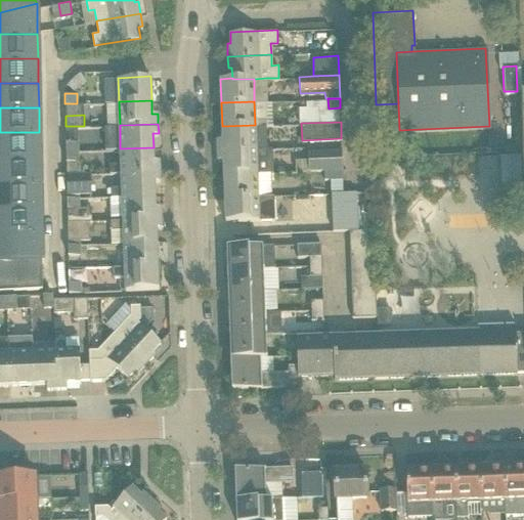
[(255,125),(222,126),(222,139),(217,139),(217,148),(256,147),(255,125)]
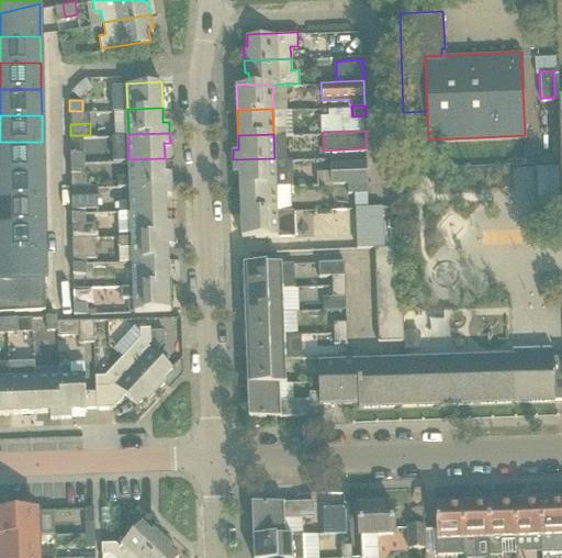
[(42,142),(0,142),(0,168),(43,168),(42,142)]
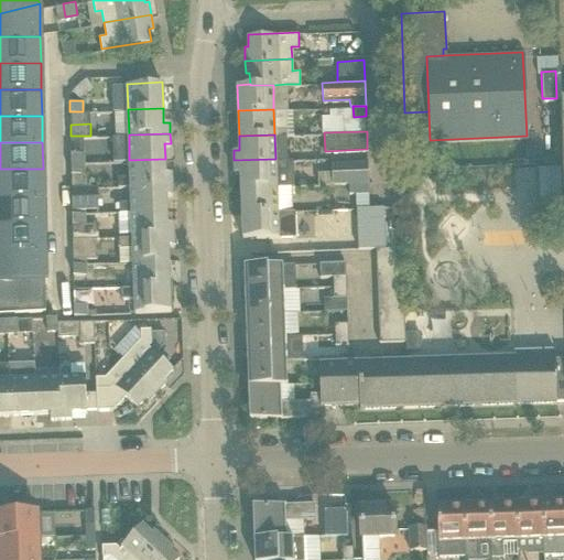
[(540,144),(527,146),(527,159),(541,159),(540,144)]
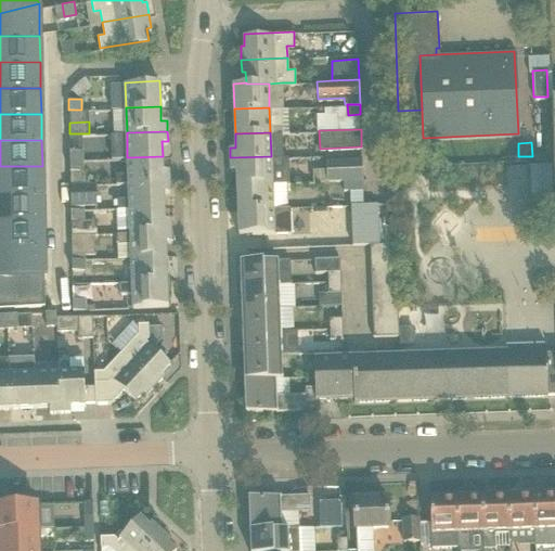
[(69,158),(82,158),(82,148),(69,149),(69,158)]
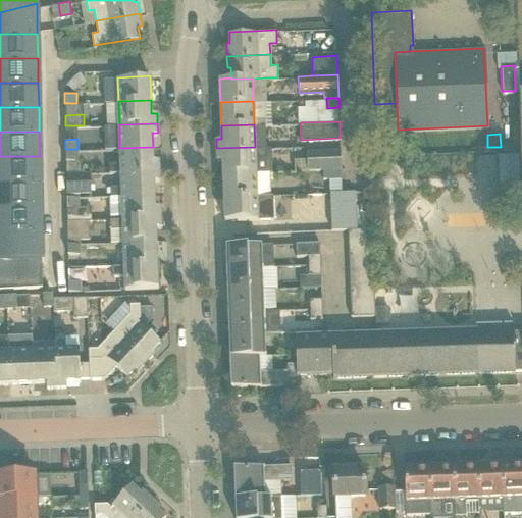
[(119,148),(120,161),(109,162),(109,170),(120,170),(159,169),(158,159),(153,159),(153,147),(119,148)]
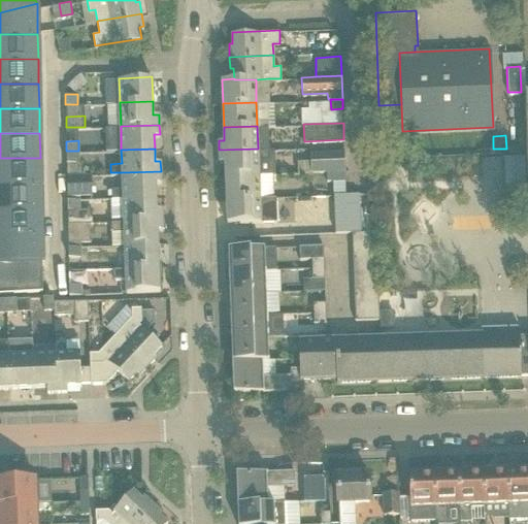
[(225,160),(225,173),(259,172),(258,161),(270,160),(270,149),(258,149),(219,150),(219,161),(225,160)]
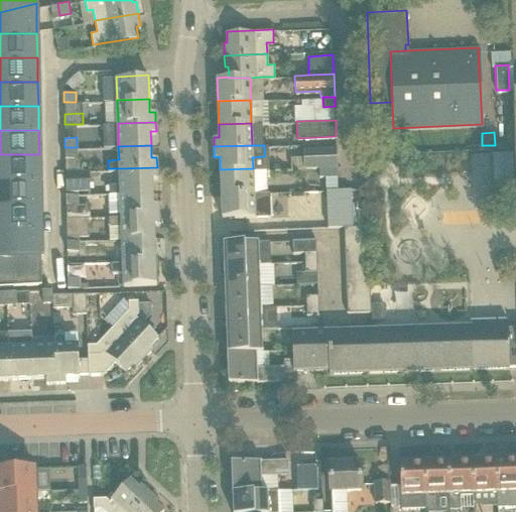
[(318,166),(337,165),(336,146),(302,147),(303,166),(305,166),(318,166)]
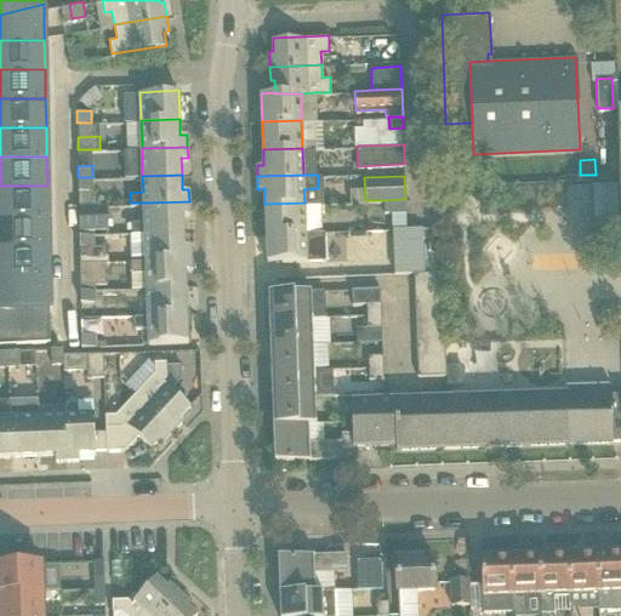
[(92,188),(92,177),(78,177),(79,205),(96,204),(96,188),(92,188)]
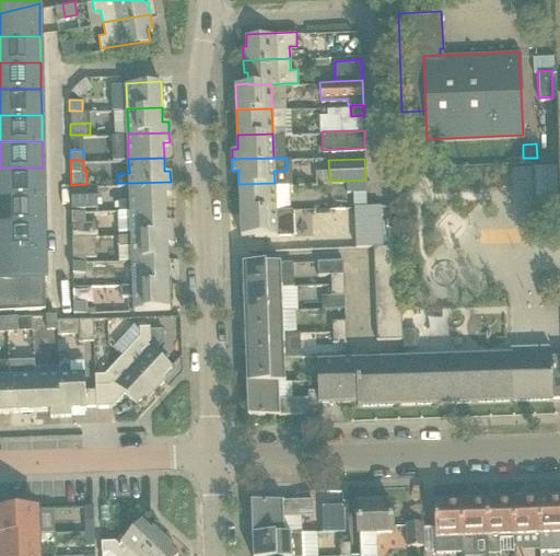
[(43,168),(0,168),(0,194),(43,194),(43,168)]
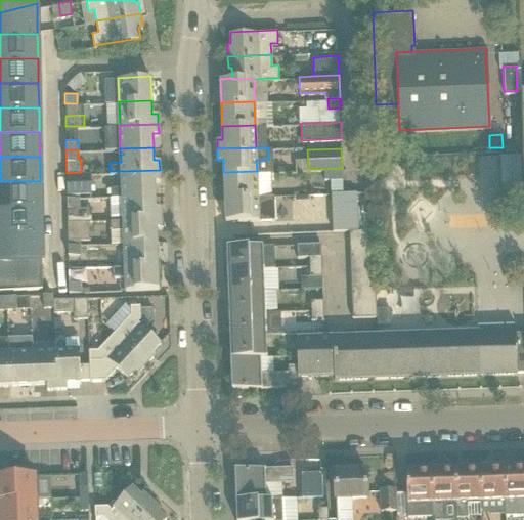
[(342,168),(323,169),(324,177),(343,177),(342,168)]
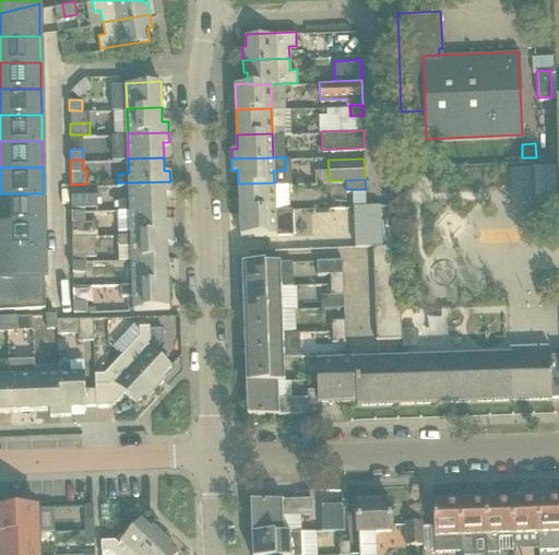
[(129,182),(130,198),(118,199),(118,209),(130,208),(165,207),(165,192),(170,192),(170,181),(129,182)]
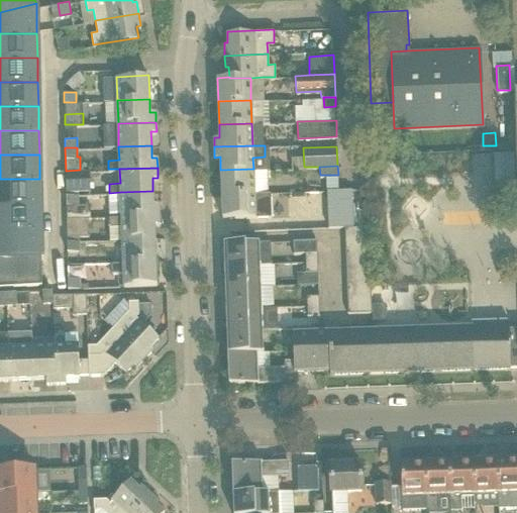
[(220,170),(221,193),(254,192),(253,169),(220,170)]
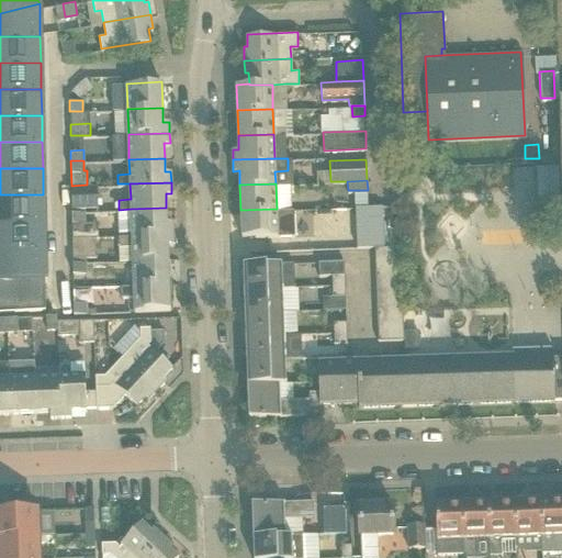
[(97,185),(87,185),(71,186),(71,207),(98,205),(97,185)]
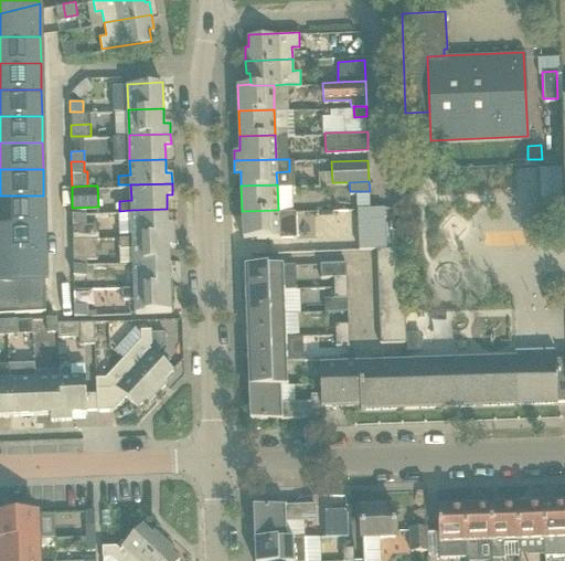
[(43,196),(0,196),(0,222),(44,222),(43,196)]
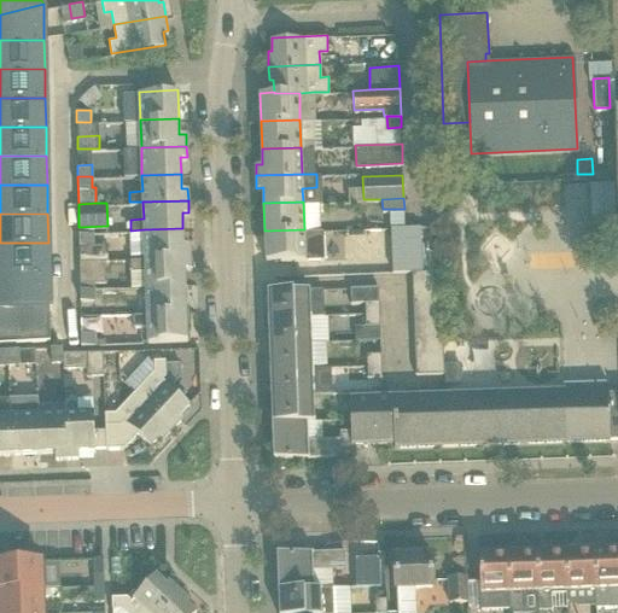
[(412,269),(421,269),(420,225),(404,226),(391,226),(392,270),(412,269)]
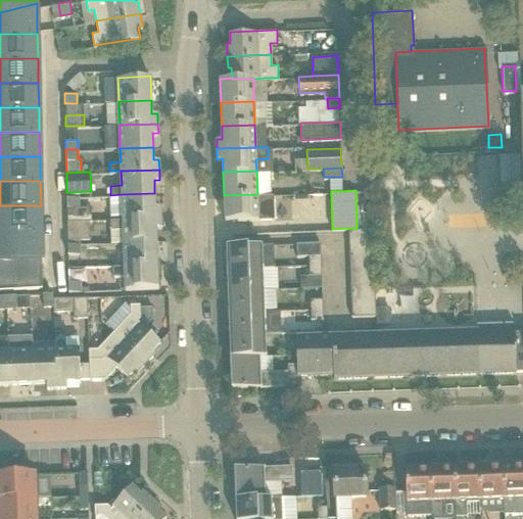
[(155,206),(154,193),(122,194),(123,218),(160,216),(160,206),(155,206)]
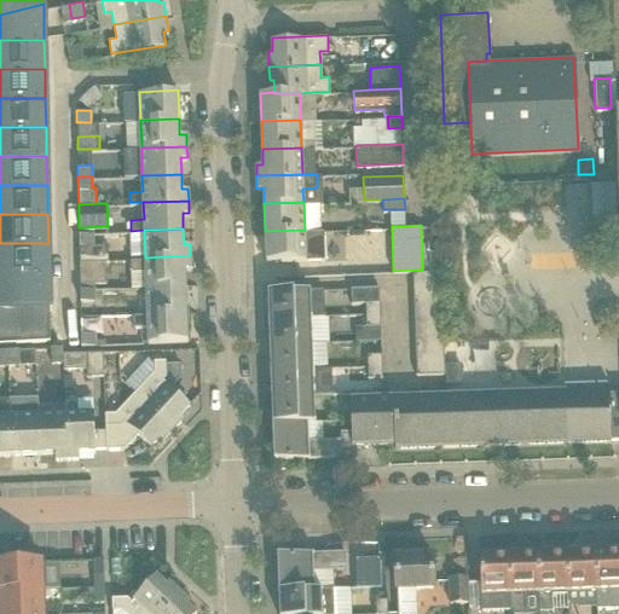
[(324,229),(305,230),(265,231),(266,260),(324,258),(324,229)]
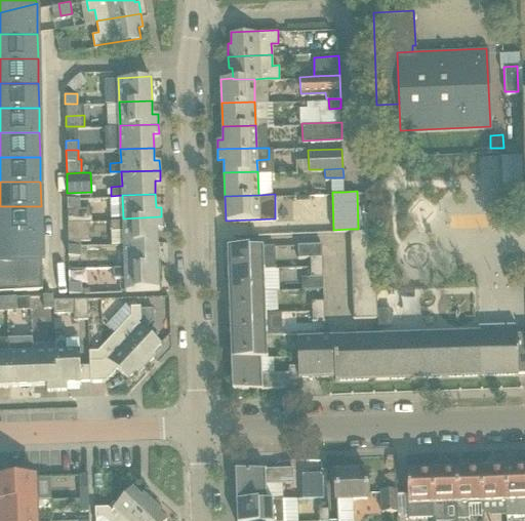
[(91,206),(79,206),(79,197),(67,197),(67,219),(89,219),(91,218),(91,206)]
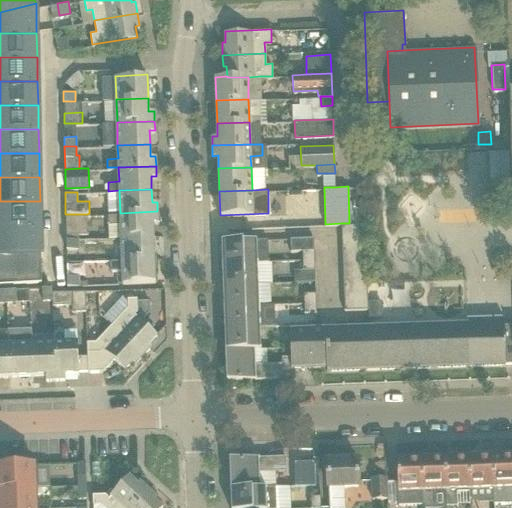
[(40,201),(0,201),(0,225),(40,225),(40,201)]
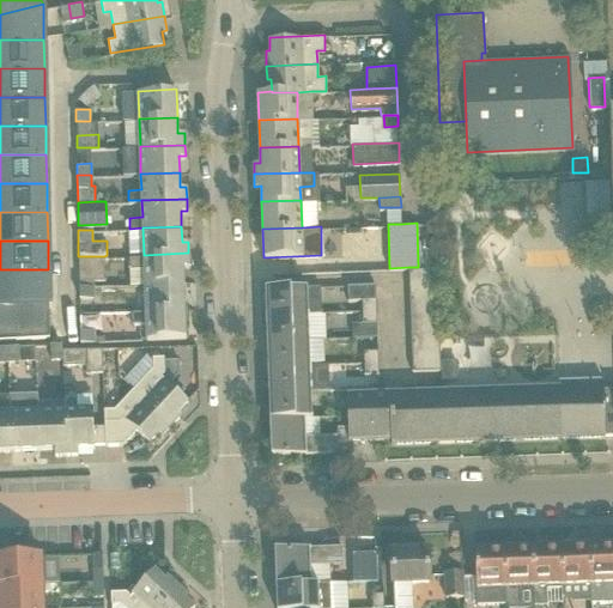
[(189,265),(188,253),(144,255),(129,255),(129,267),(129,283),(145,281),(183,280),(183,266),(189,265)]
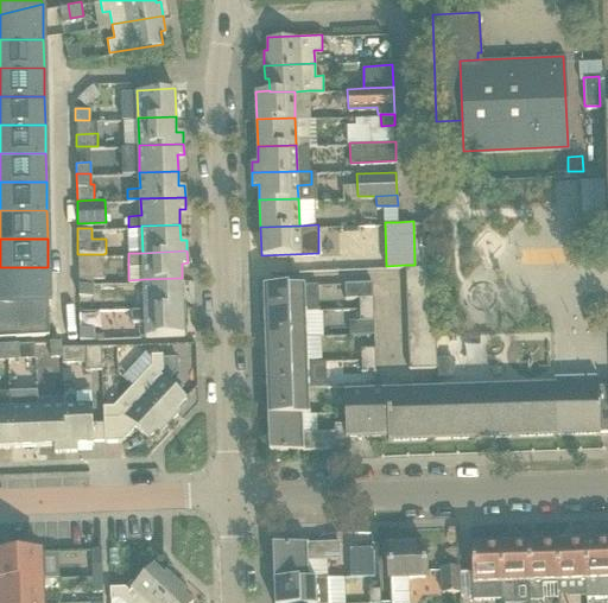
[(105,275),(103,254),(77,254),(78,281),(92,281),(92,277),(105,275)]
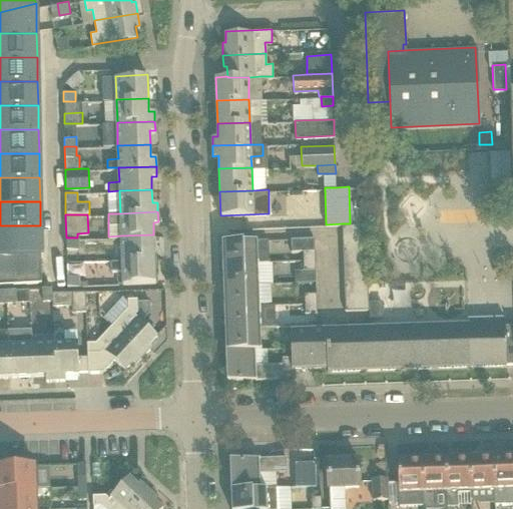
[(350,223),(342,223),(343,236),(367,235),(366,222),(350,223)]
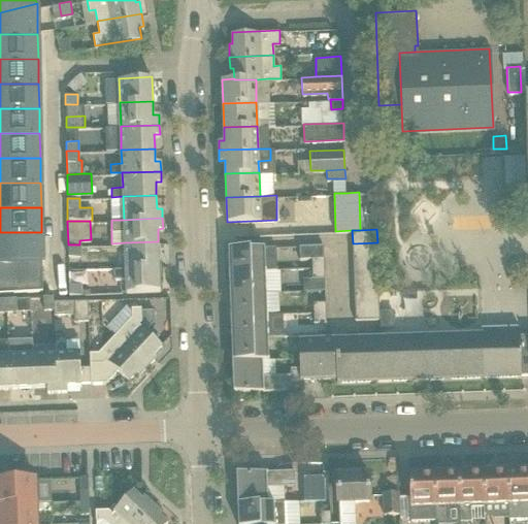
[(41,232),(0,232),(0,259),(42,258),(41,232)]
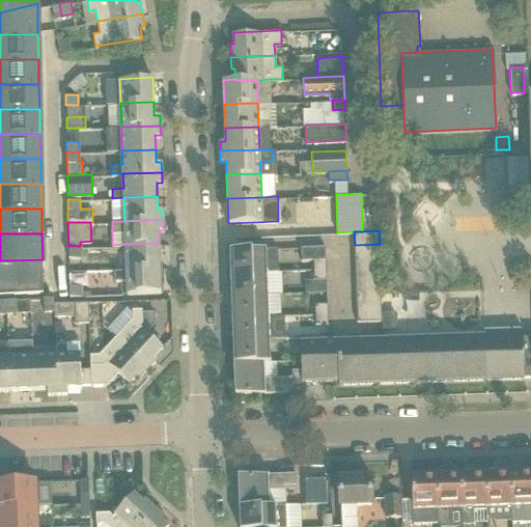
[(160,267),(159,243),(126,244),(126,249),(126,268),(160,267)]
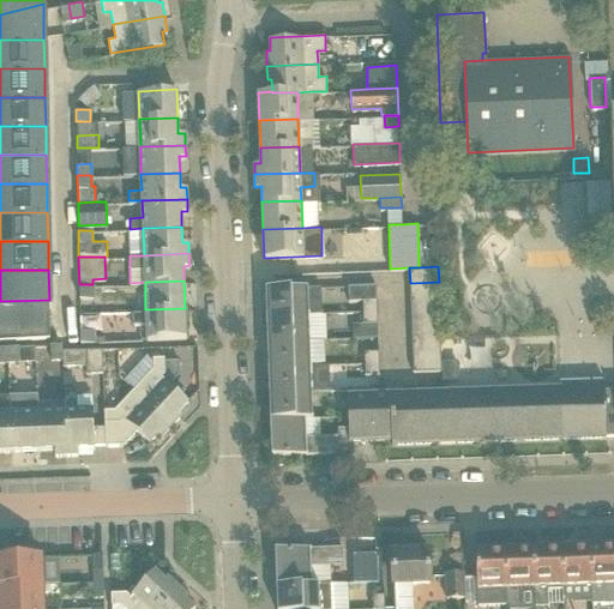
[(439,282),(410,283),(410,297),(439,296),(439,282)]
